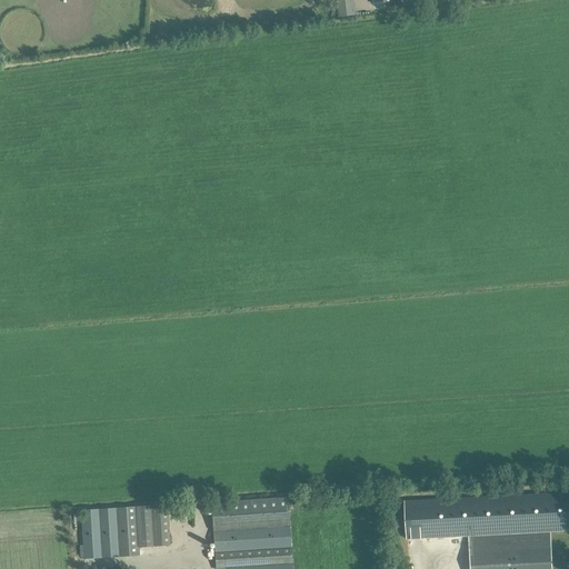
[(333,0),(335,16),(348,15),(346,0),(333,0)]
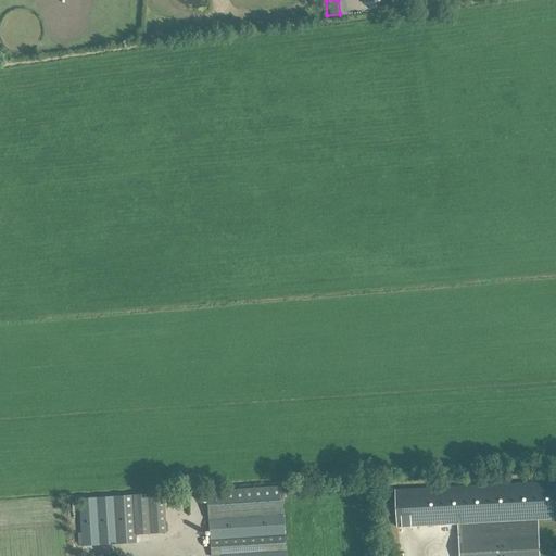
[(555,481),(396,491),(399,528),(458,525),(534,520),(555,518),(555,481)]
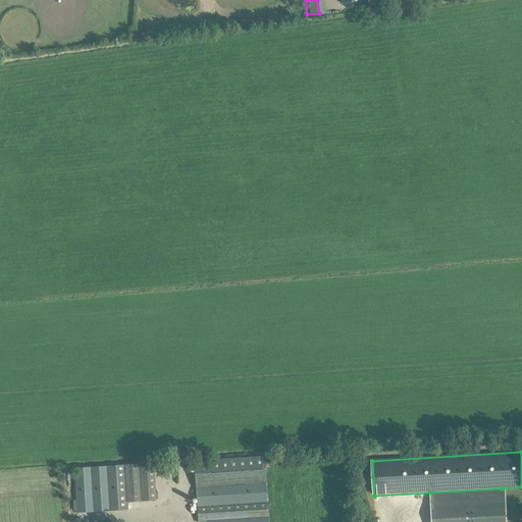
[(155,463),(74,468),(77,514),(127,511),(127,503),(157,501),(155,463)]
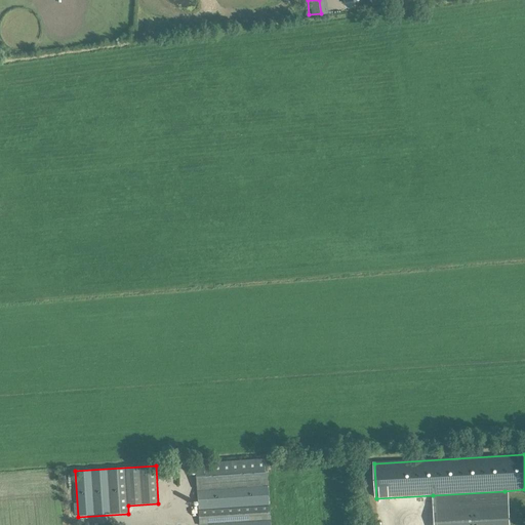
[(261,473),(191,476),(193,524),(203,524),(202,524),(264,524),(264,512),(251,513),(251,507),(263,506),(261,473)]
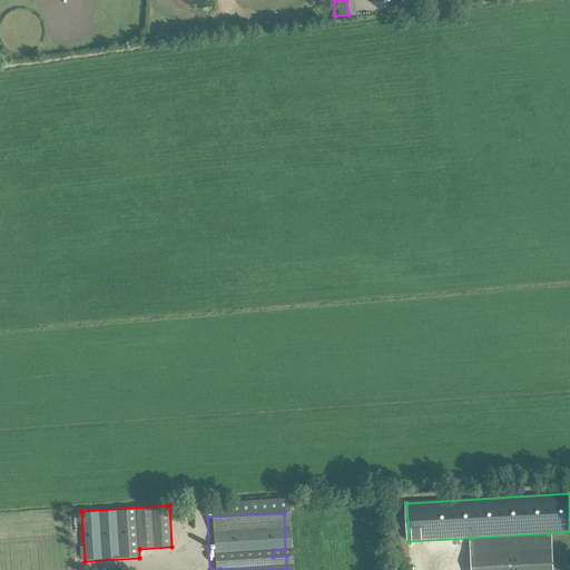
[(470,538),(471,569),(553,569),(551,533),(548,533),(470,538)]
